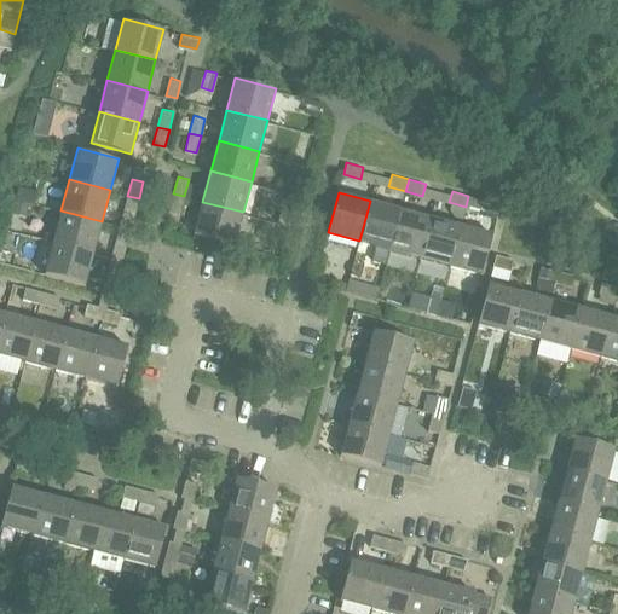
[(173,193),(168,210),(180,213),(184,196),(173,193)]
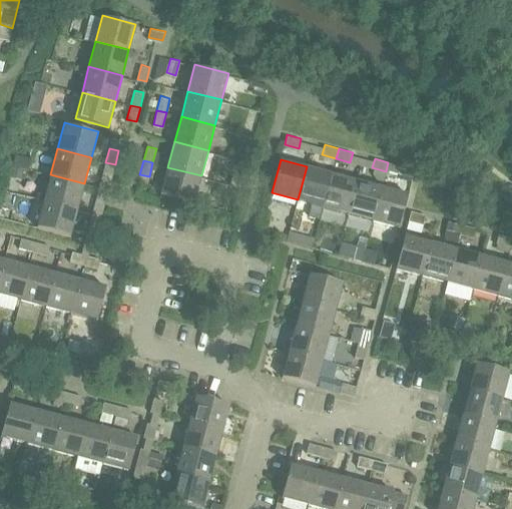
[(115,164),(105,162),(102,176),(111,178),(115,164)]
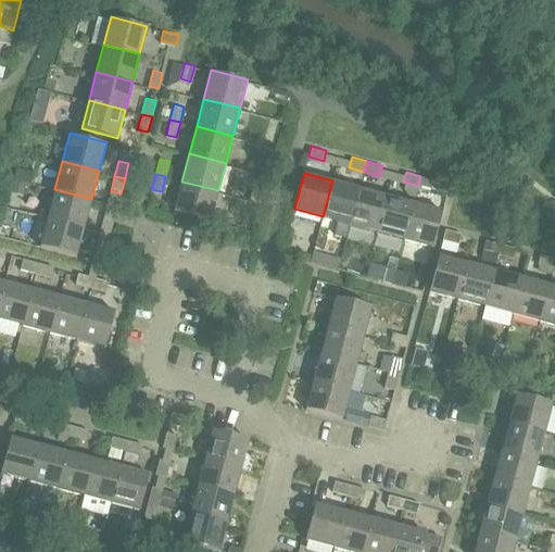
[(437,180),(420,176),(418,186),(433,190),(437,180)]
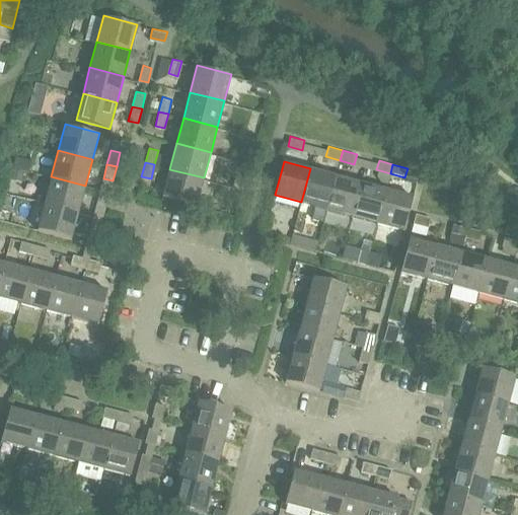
[(336,174),(310,168),(301,202),(326,209),(336,174)]
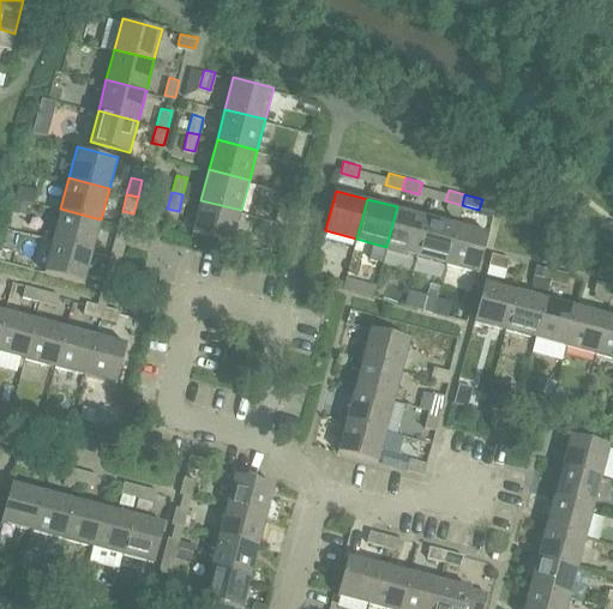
[(241,210),(200,200),(193,231),(233,241),(241,210)]
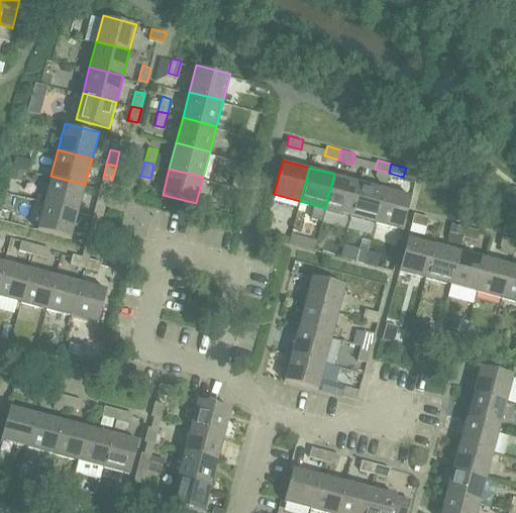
[(359,181),(334,174),(325,208),(350,214),(359,181)]
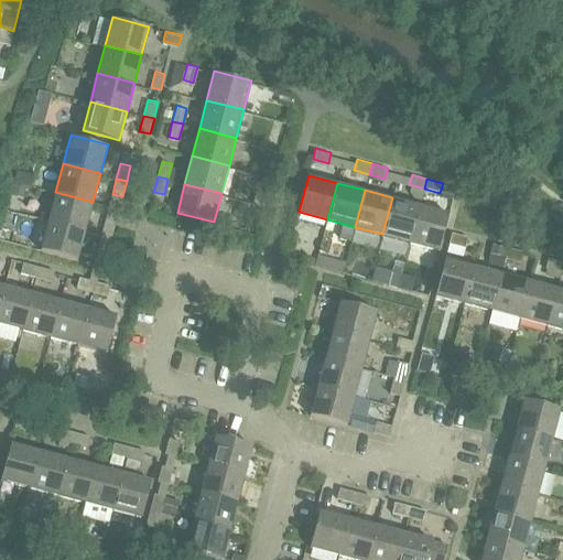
[(85,229),(93,202),(55,192),(49,219),(85,229)]
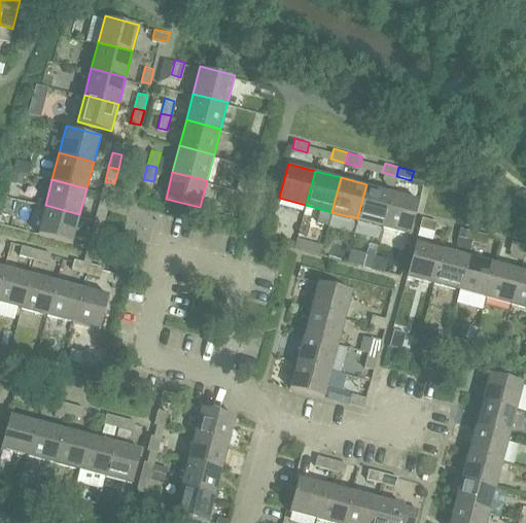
[(366,184),(357,218),(383,225),(392,192),(366,184)]
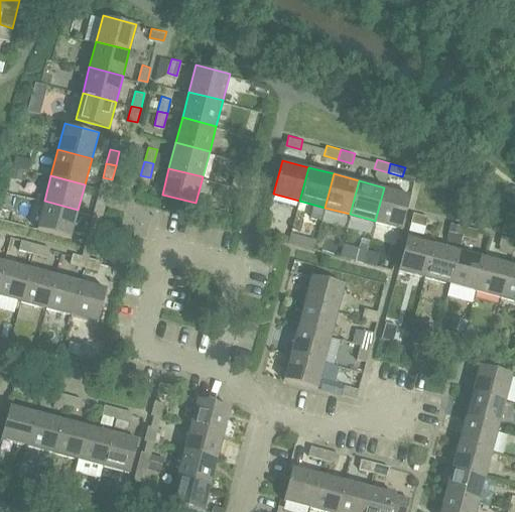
[(410,195),(384,187),(375,221),(401,228),(410,195)]
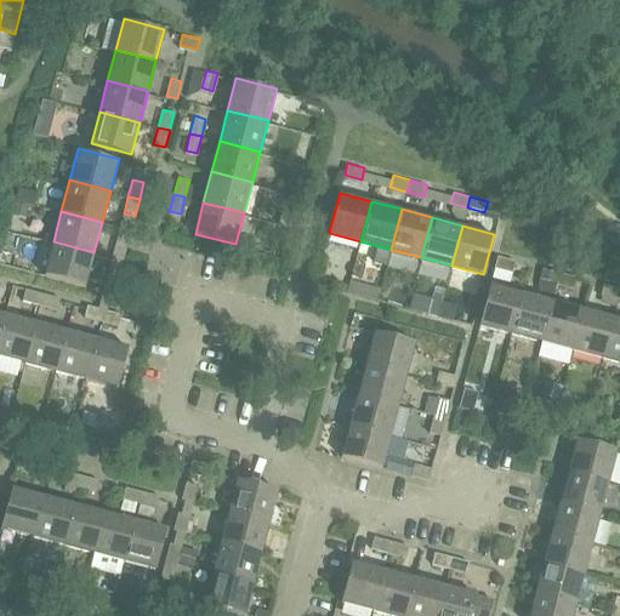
[(117,240),(112,257),(123,260),(128,243),(117,240)]
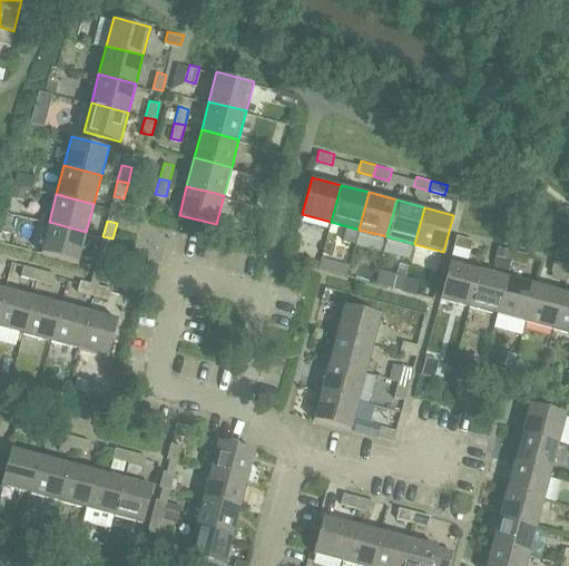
[(78,262),(86,232),(49,222),(41,252),(78,262)]
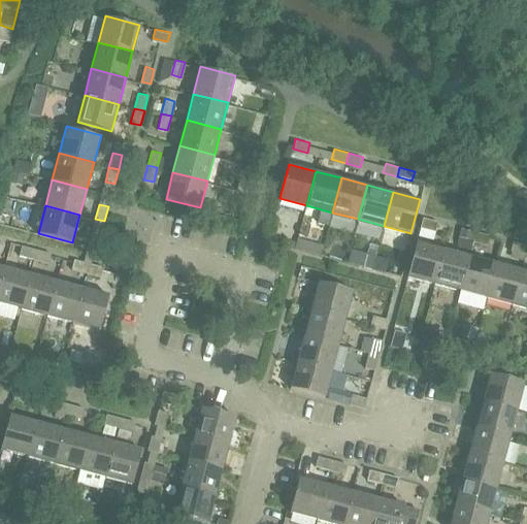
[(423,216),(421,225),(435,229),(437,220),(423,216)]
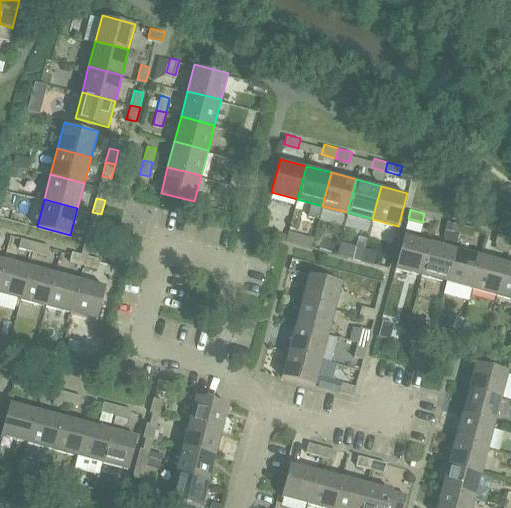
[(88,226),(98,229),(101,214),(92,212),(88,226)]
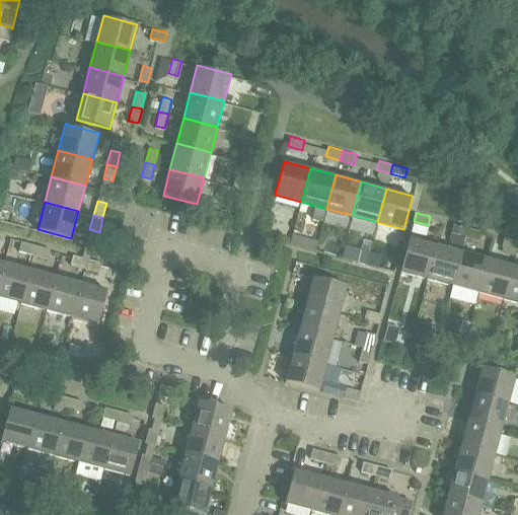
[(451,231),(465,235),(467,226),(453,222),(451,231)]
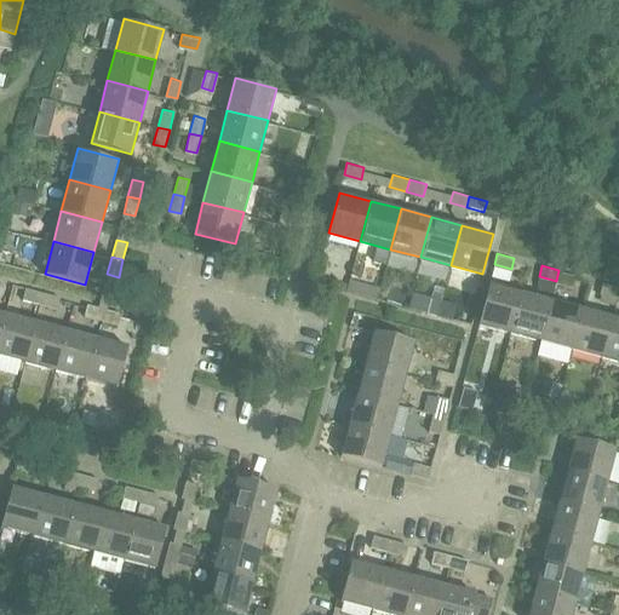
[(559,270),(556,281),(573,286),(575,274),(559,270)]
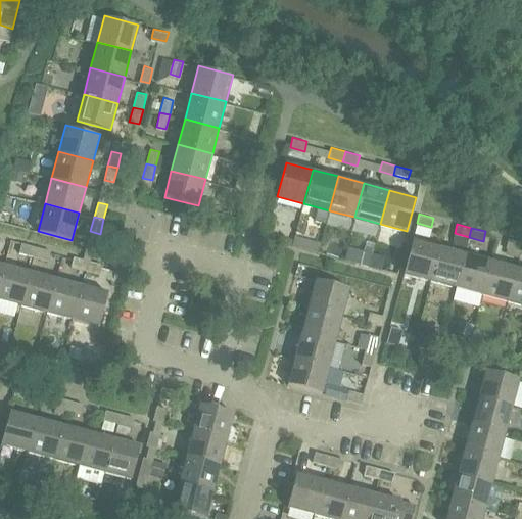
[(521,241),(509,237),(506,246),(520,250),(521,245),(521,241)]
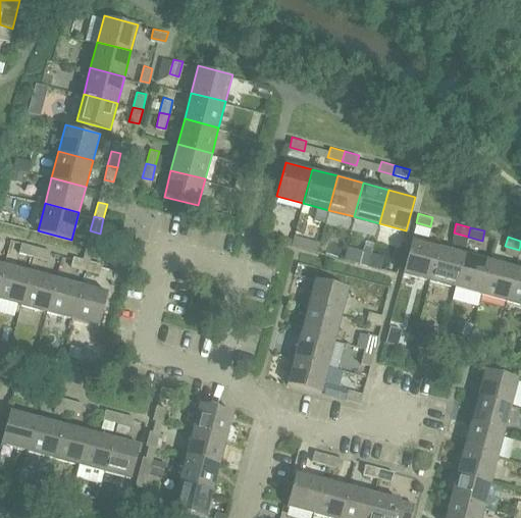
[(403,271),(429,278),(438,245),(412,238),(403,271)]
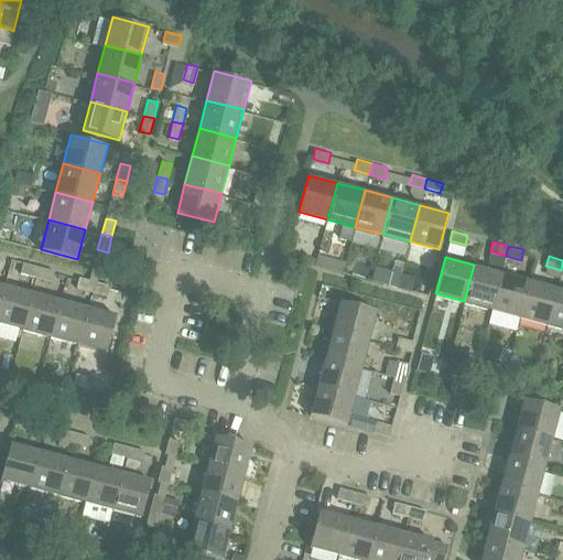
[(21,271),(36,276),(40,265),(24,261),(21,271)]
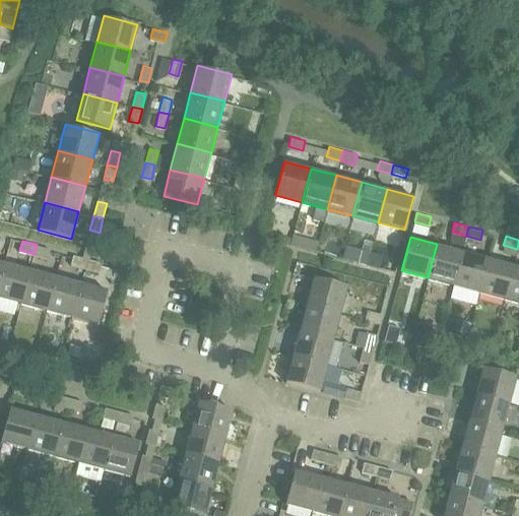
[(51,248),(37,244),(34,254),(48,258),(51,248)]
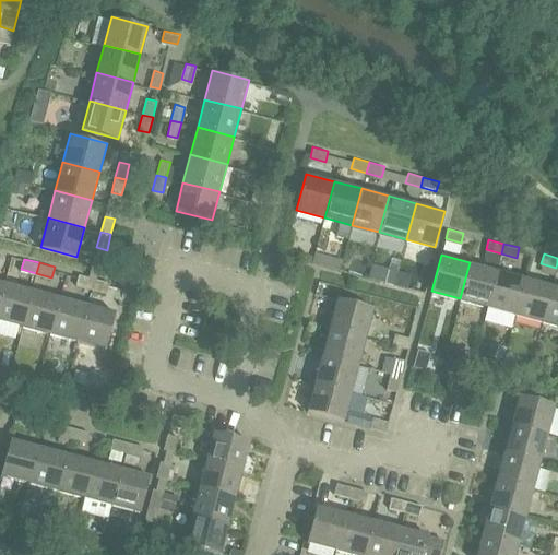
[(497,270),(470,262),(460,298),(487,306),(497,270)]
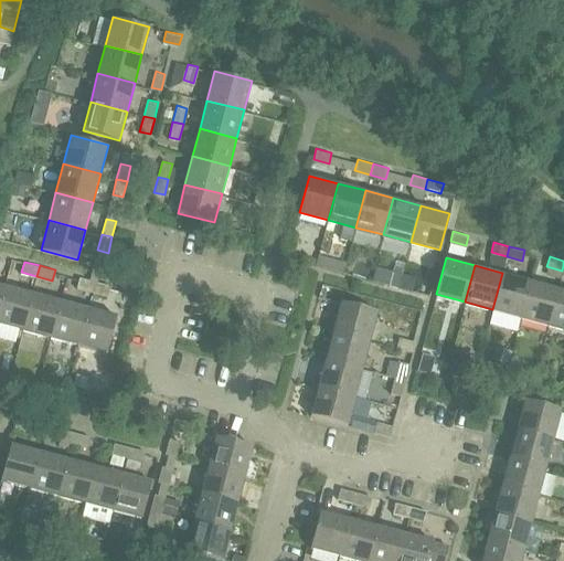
[(530,281),(502,273),(492,309),(520,317),(530,281)]
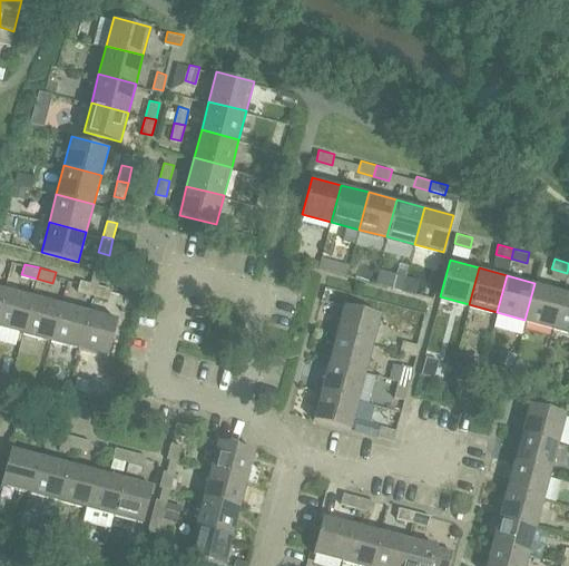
[(96,283),(80,279),(78,289),(94,293),(96,283)]
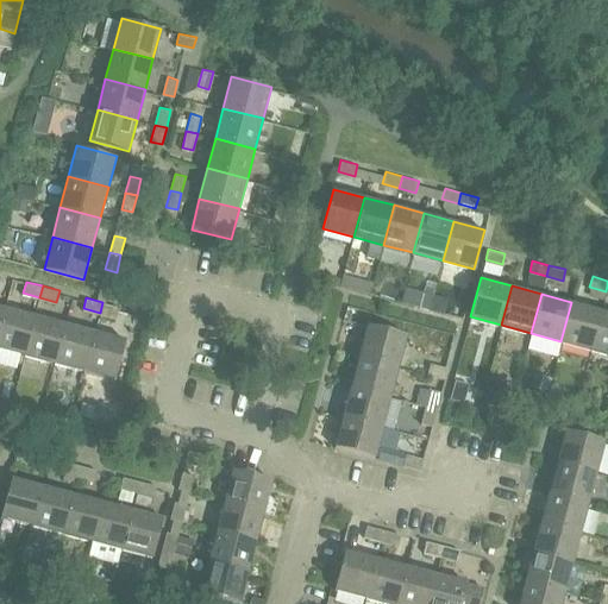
[(119,306),(102,302),(100,313),(117,318),(119,306)]
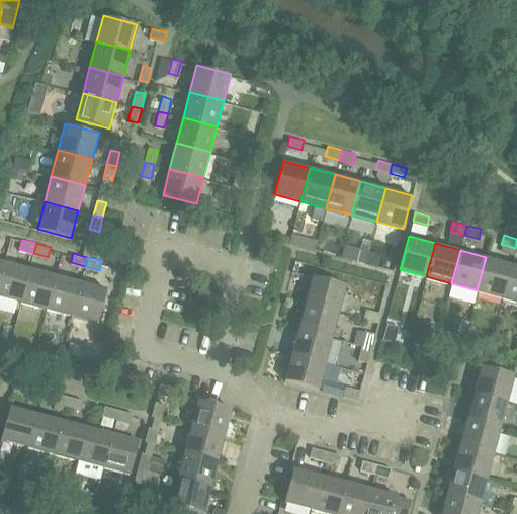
[(511,263),(486,257),(477,290),(502,296),(511,263)]
